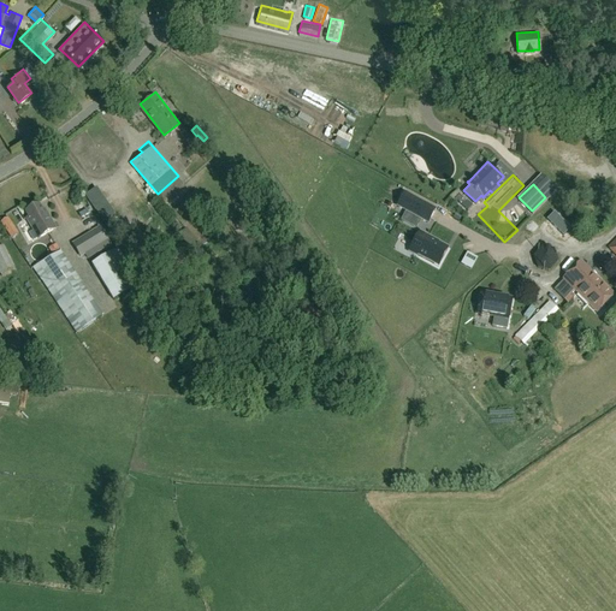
[(403,189),(396,203),(404,208),(401,217),(414,224),(419,215),(427,220),(434,206),(403,189)]
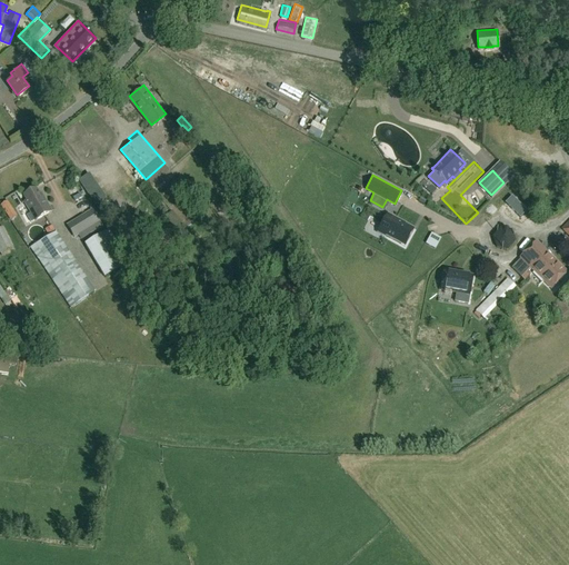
[(23,192),(31,207),(30,208),(35,216),(50,207),(41,190),(39,191),(36,185),(23,192)]
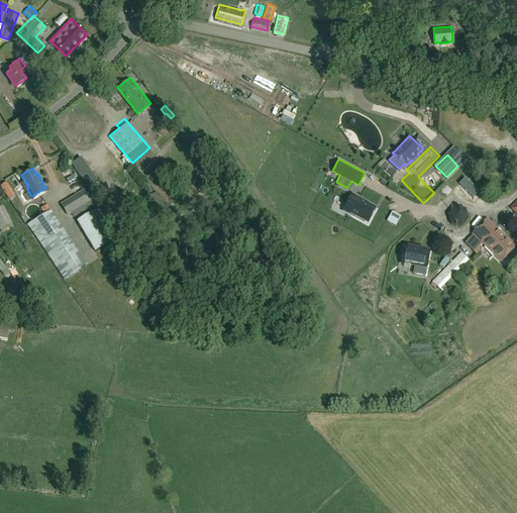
[(422,177),(426,180),(432,175),(429,171),(422,177)]
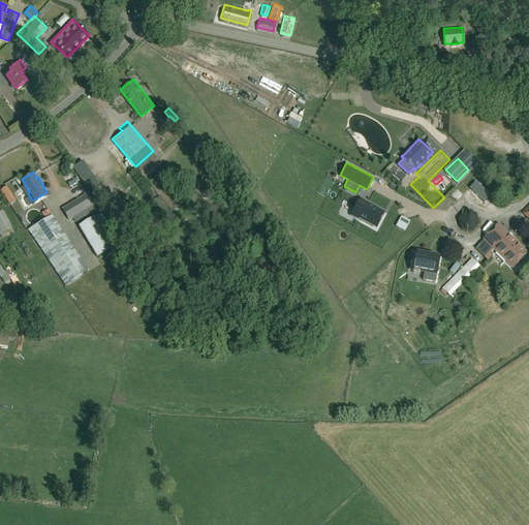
[(475,183),(470,188),(484,202),(489,195),(475,183)]
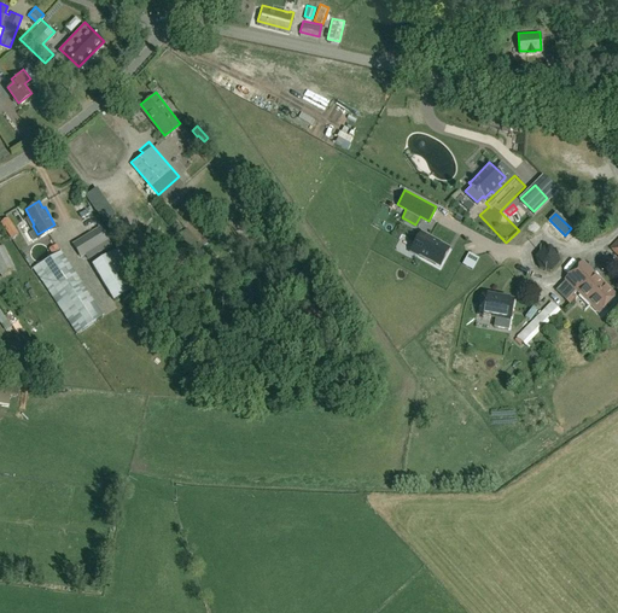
[(0,219),(0,222),(10,238),(18,233),(6,215),(0,219)]
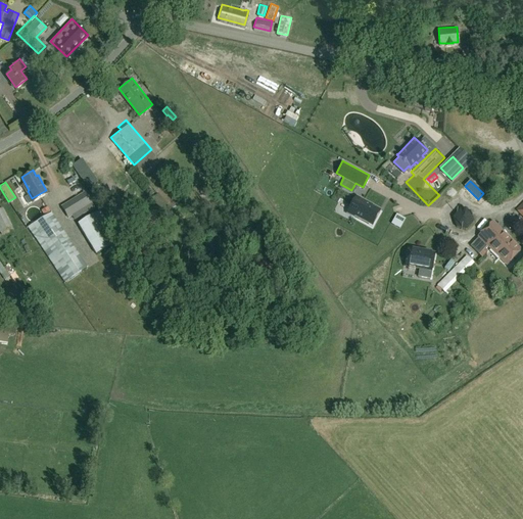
[(88,188),(60,204),(67,216),(76,210),(78,214),(87,209),(94,205),(91,200),(94,199),(88,188)]
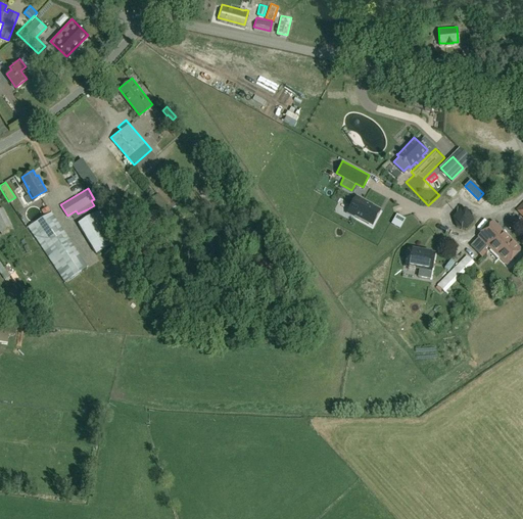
[(374,223),(382,207),(368,200),(368,199),(358,194),(349,209),(374,223)]
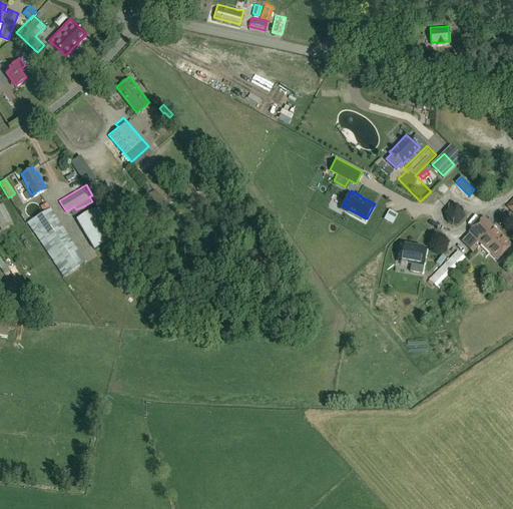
[(0,224),(1,226),(12,220),(2,202),(0,202),(0,224)]
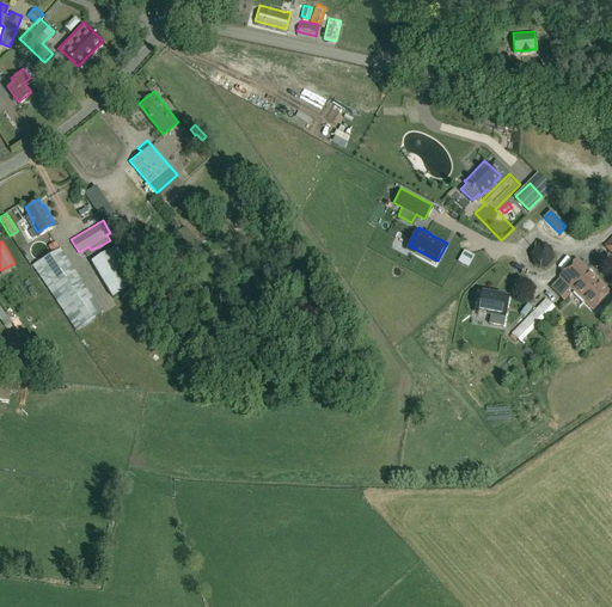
[(90,261),(112,295),(139,279),(116,243),(90,261)]
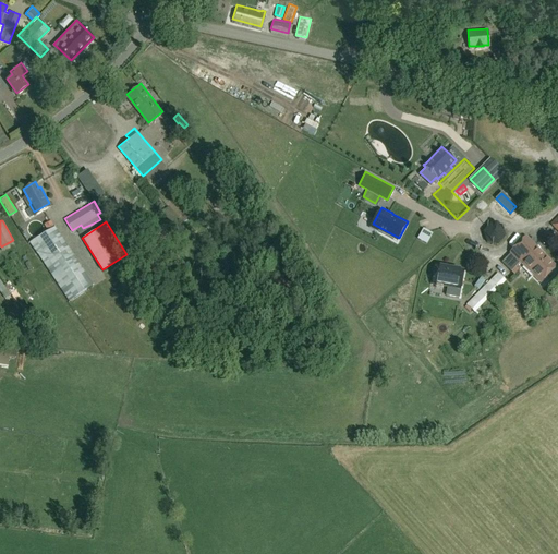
[(495,224),(485,230),(493,240),(501,235),(495,224)]
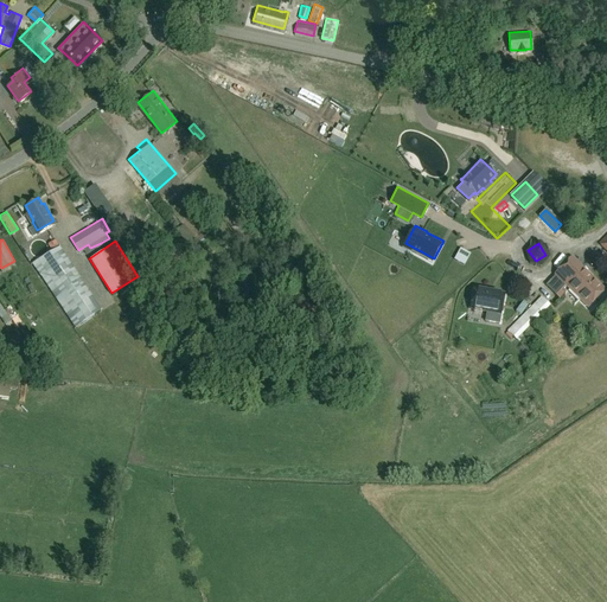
[(101,307),(59,244),(36,260),(77,324),(101,307)]
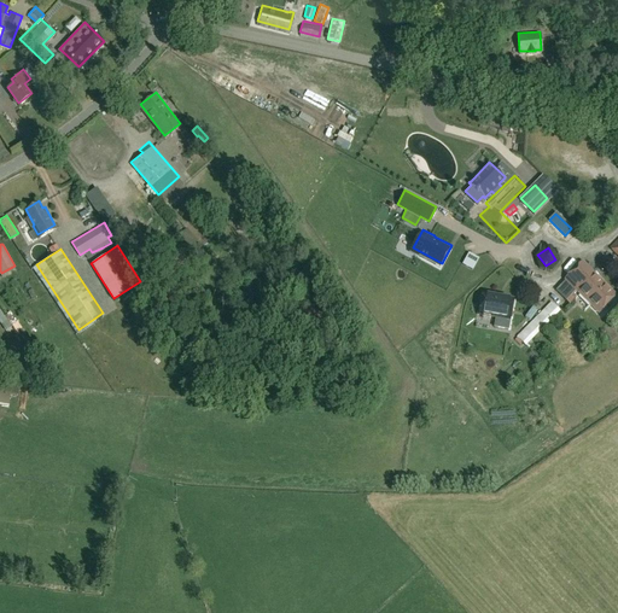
[(472,266),(472,264),(477,255),(467,250),(461,261),(472,266)]
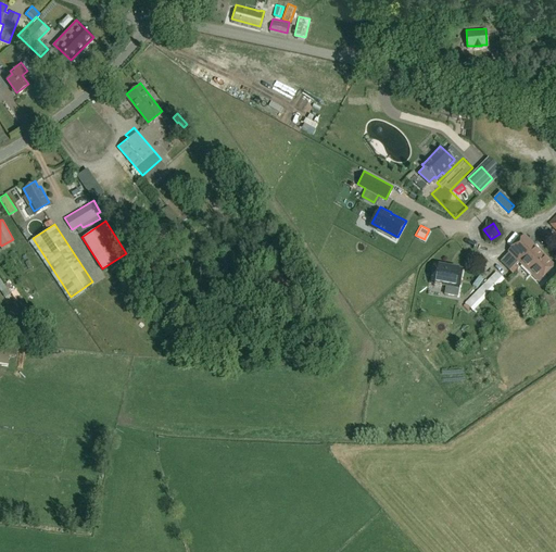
[(523,234),(508,249),(539,278),(554,263),(523,234)]
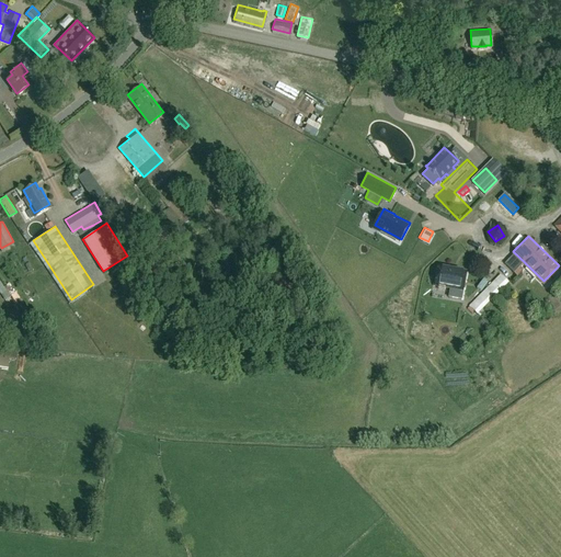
[(466,270),(438,264),(435,283),(449,285),(448,294),(460,296),(466,270)]
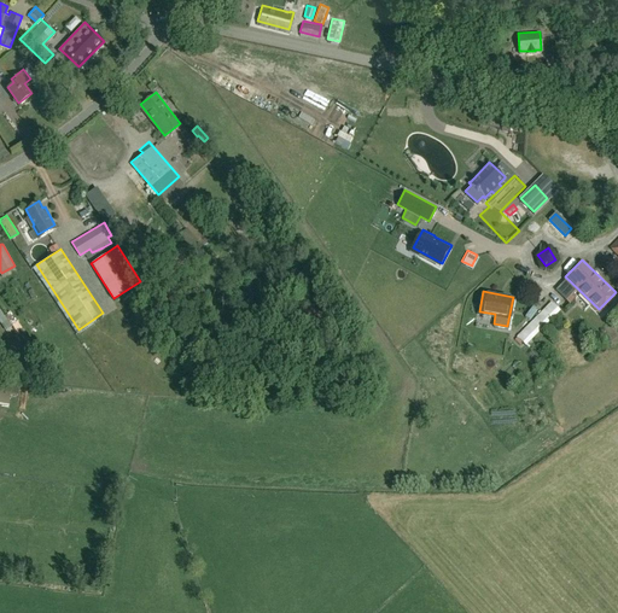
[(551,298),(516,333),(522,338),(525,343),(560,308),(551,298)]
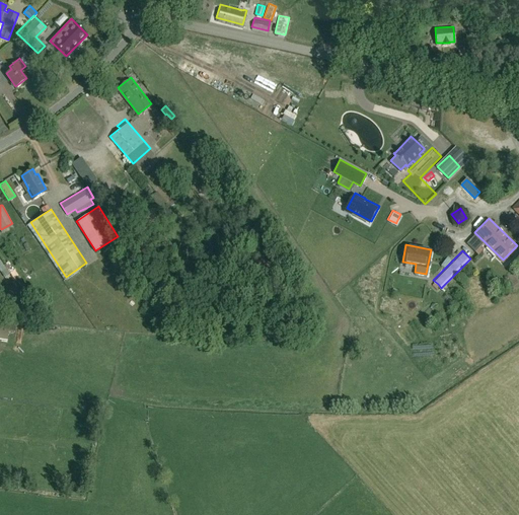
[(3,263),(14,278),(19,274),(8,259),(3,263)]
